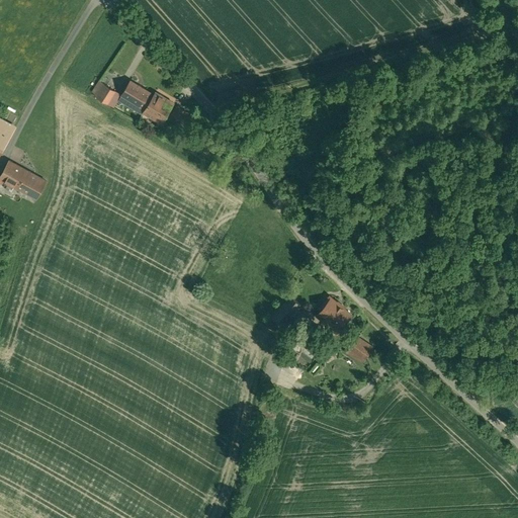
[(154,95),(131,81),(122,94),(146,108),(154,95)]
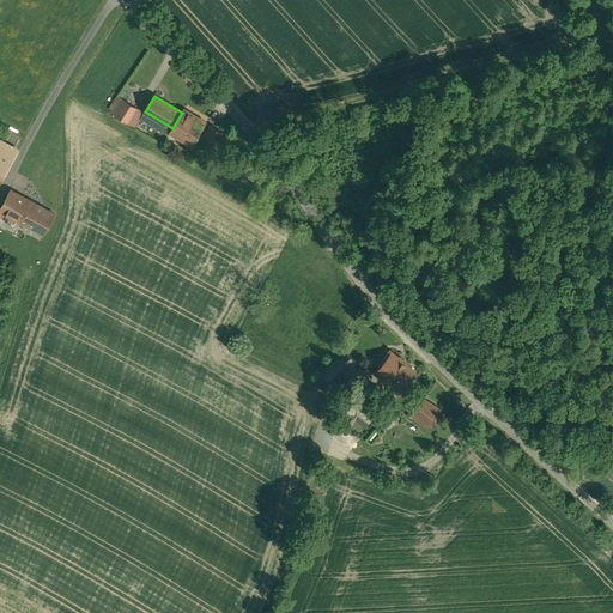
[(107,115),(135,125),(141,107),(113,97),(107,115)]
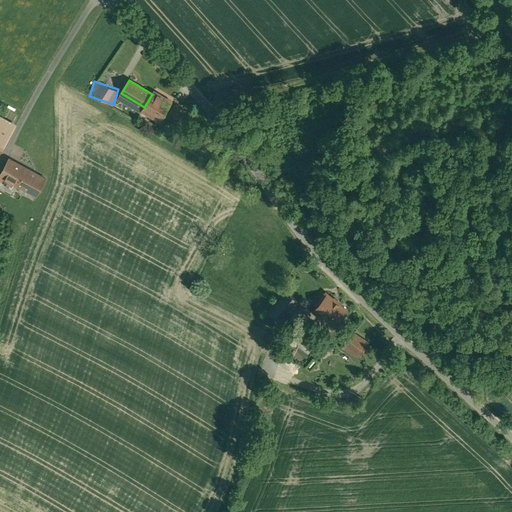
[(171,102),(154,92),(152,94),(144,107),(142,111),(160,121),(171,102)]
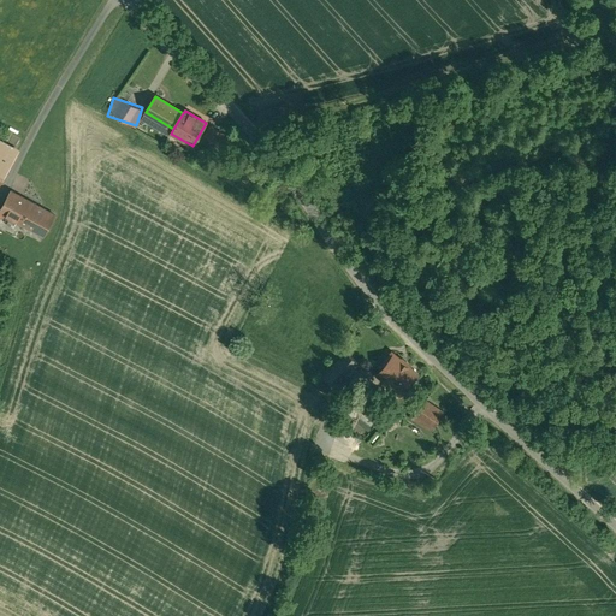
[(214,129),(208,137),(218,143),(224,135),(214,129)]
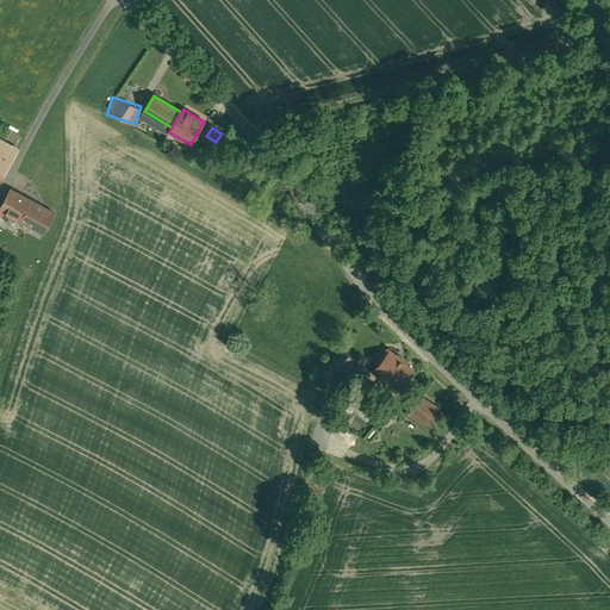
[(0,131),(0,172),(2,174),(19,142),(0,131)]
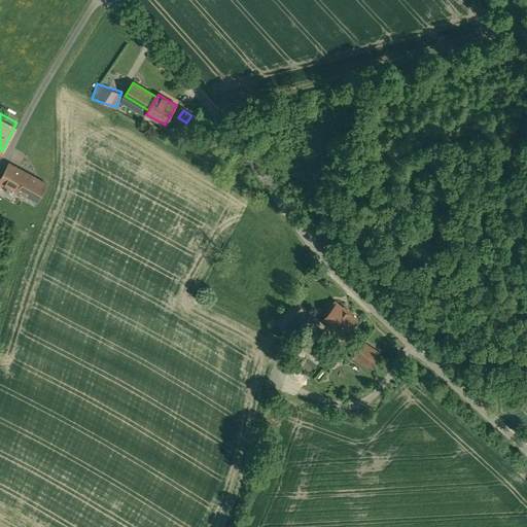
[(9,157),(0,176),(0,177),(37,196),(46,176),(9,157)]
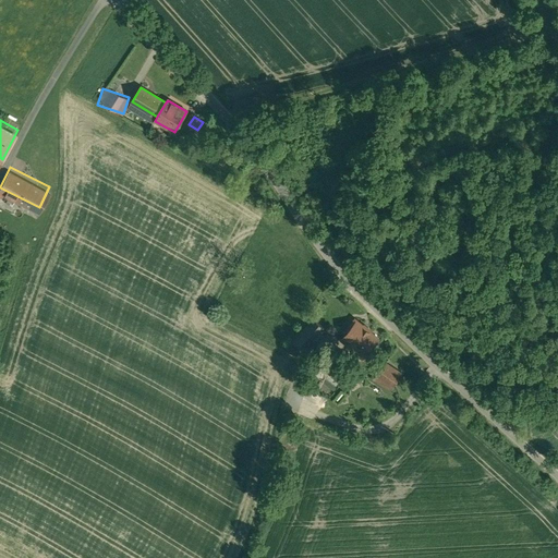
[(376,338),(350,317),(336,334),(362,355),(376,338)]
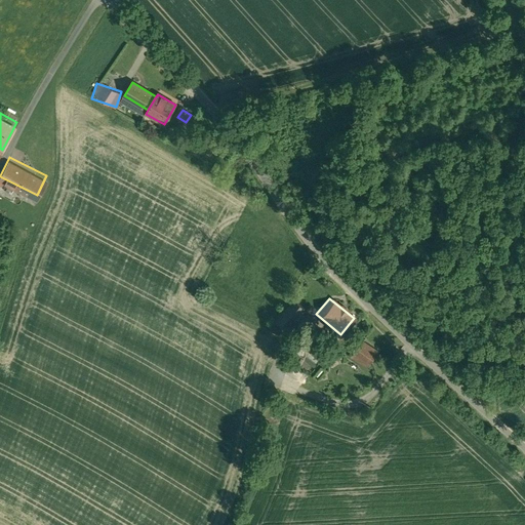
[(372,349),(361,342),(357,350),(367,357),(372,349)]
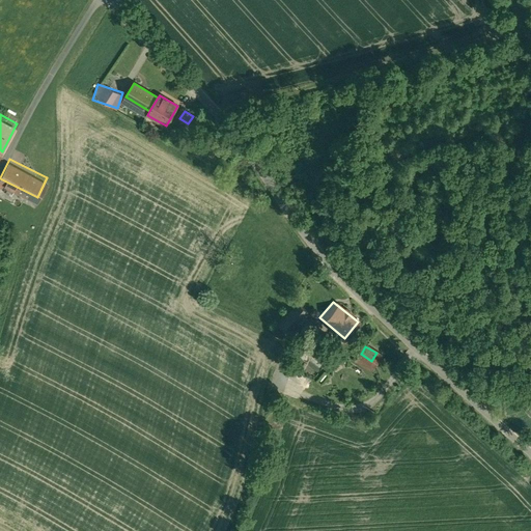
[(317,381),(323,384),(329,374),(323,371),(317,381)]
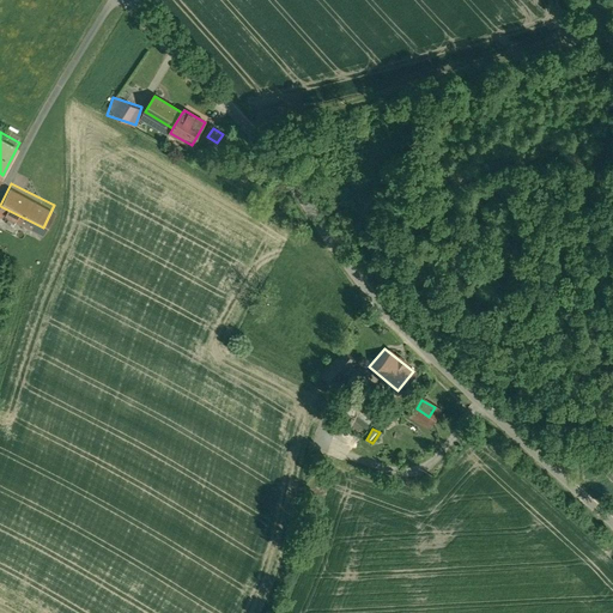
All buildings are outlined.
